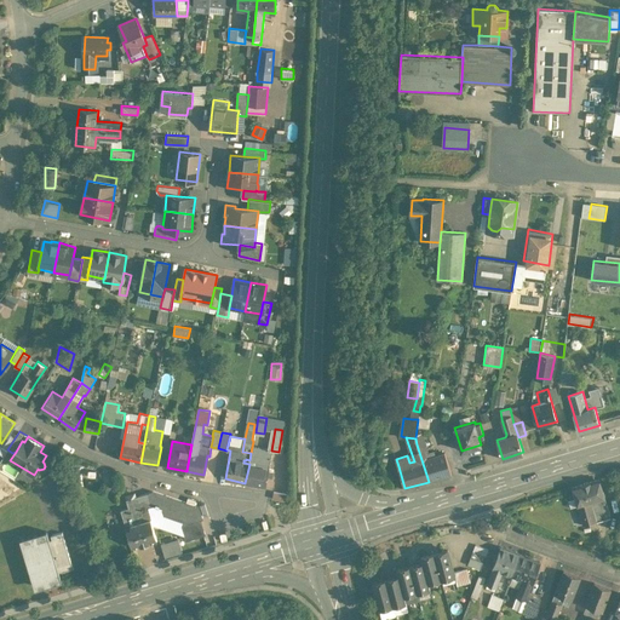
[(445,453),(429,458),(425,442),(417,445),(429,482),(452,475),(445,453)]
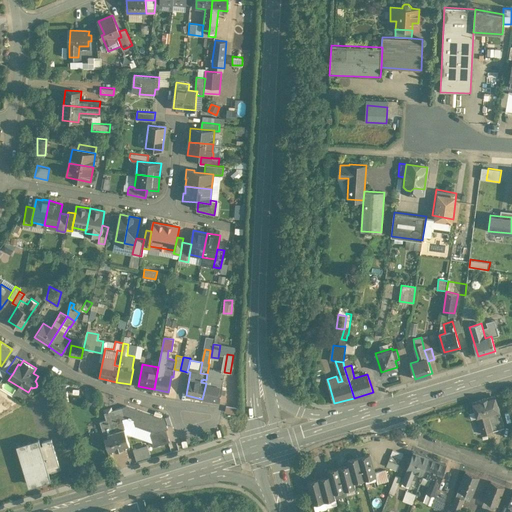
[(215,372),(214,370),(208,368),(207,374),(206,380),(206,383),(202,399),(219,402),(224,378),(222,377),(222,378),(215,376),(215,372)]
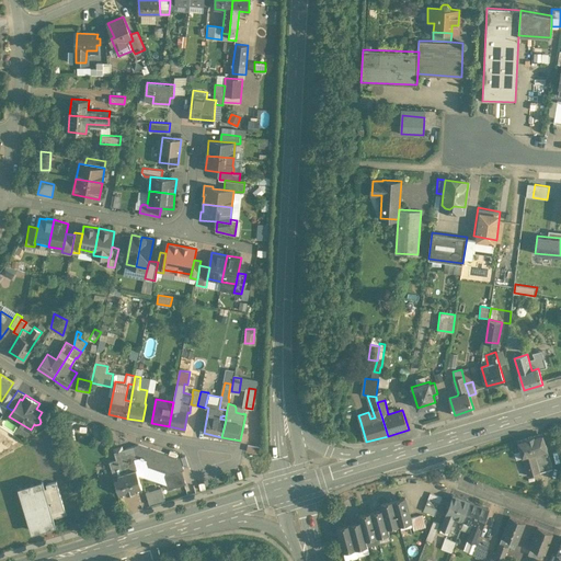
[(542,433),(517,441),(521,450),(514,453),(516,459),(523,457),(528,476),(540,472),(535,454),(547,450),(542,433)]
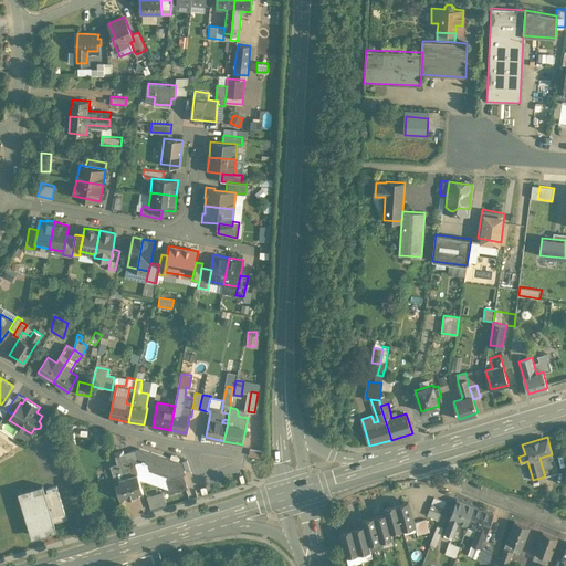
[(181,463),(140,449),(135,451),(138,462),(142,460),(143,461),(142,461),(145,462),(147,462),(149,469),(168,475),(171,477),(182,473),(185,473),(181,463)]
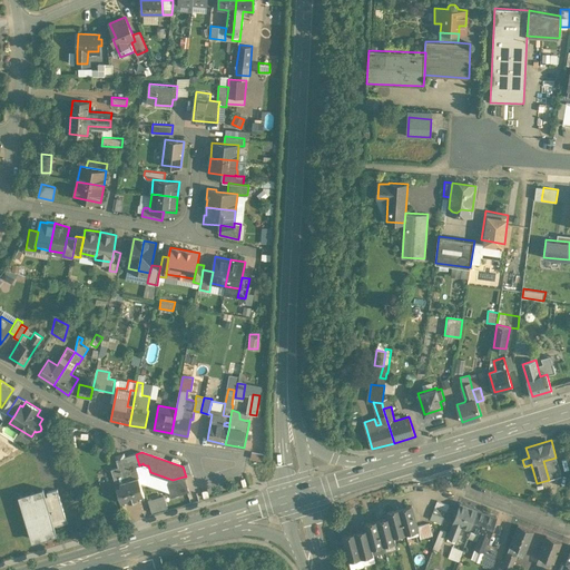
[(136,454),(117,460),(119,467),(112,469),(117,483),(116,484),(121,503),(145,497),(138,477),(139,477),(136,465),(139,465),(136,454)]
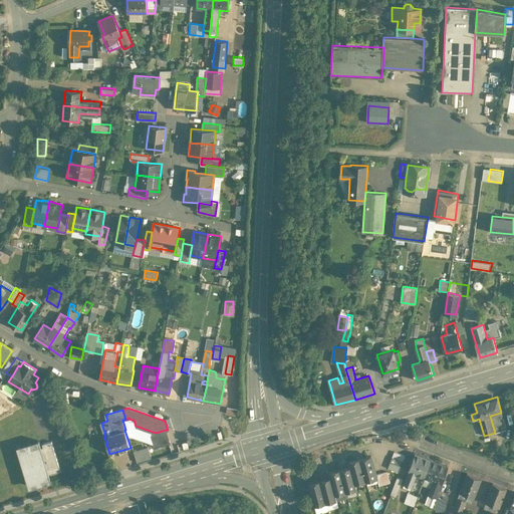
[(501,413),(490,416),(495,433),(506,430),(501,413)]
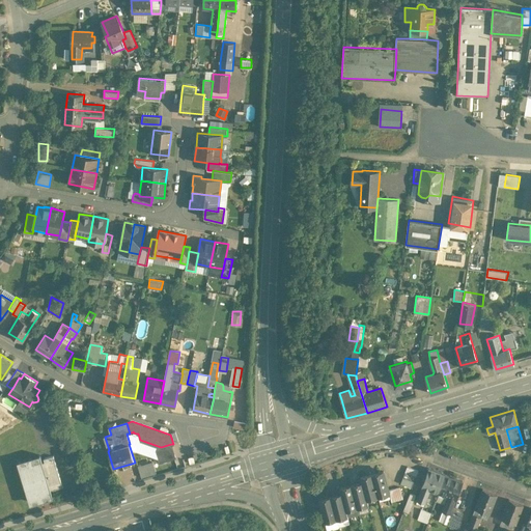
[(171,444),(161,447),(158,446),(156,450),(160,463),(175,457),(171,444)]
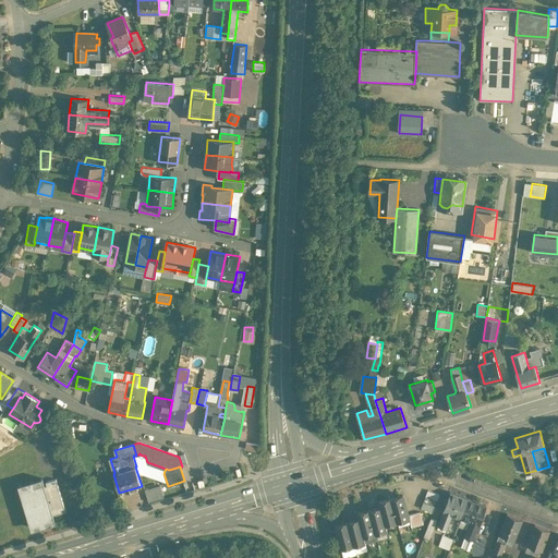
[(47,485),(45,486),(43,477),(40,478),(41,481),(38,482),(21,486),(33,524),(34,528),(44,524),(44,525),(51,523),(51,522),(53,522),(53,524),(56,523),(53,514),(56,514),(67,511),(57,478),(46,482),(47,485)]
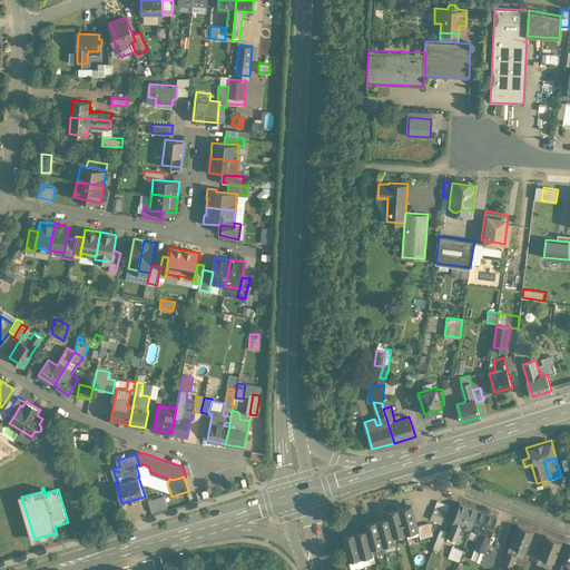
[(164,493),(147,499),(151,513),(168,509),(164,493)]
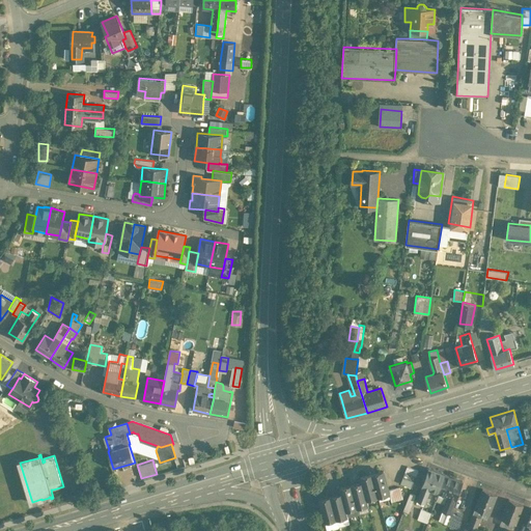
[(418,471),(408,467),(406,472),(416,476),(418,471)]
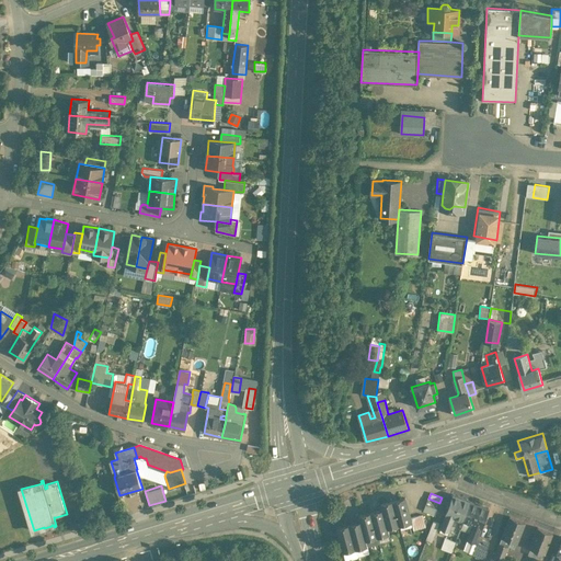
[(471,502),(453,494),(445,514),(446,514),(441,528),(449,531),(455,517),(464,521),(471,502)]
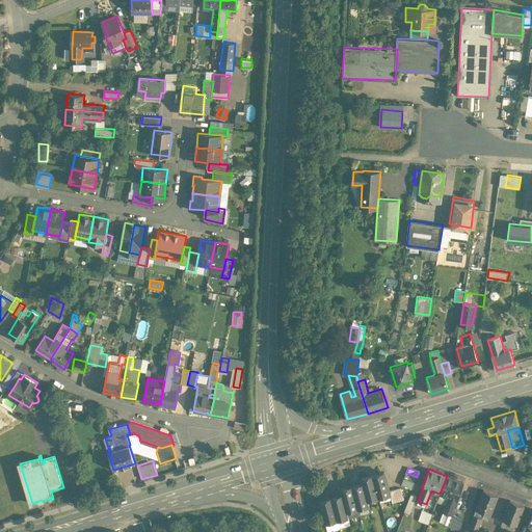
[(384,472),(373,475),(378,497),(390,494),(390,490),(384,472)]
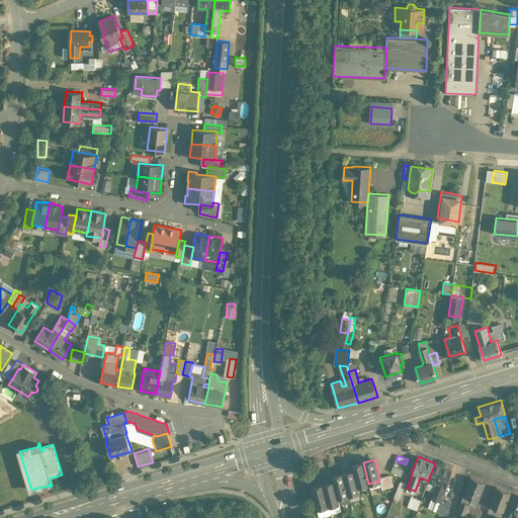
[(406,464),(396,460),(393,465),(404,470),(406,464)]
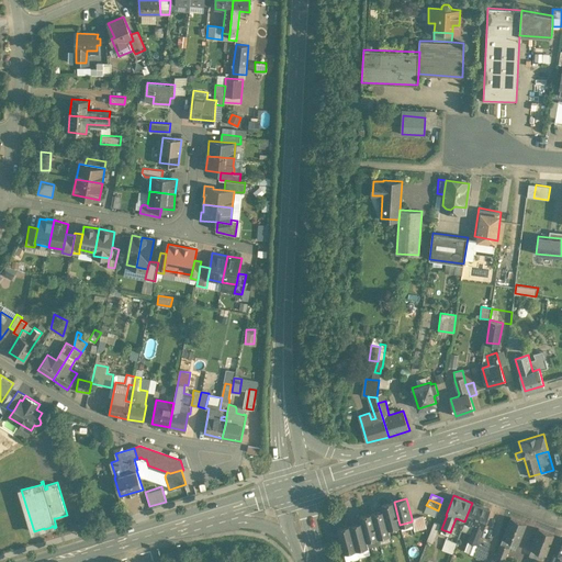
[(394,502),(383,504),(382,505),(383,510),(389,528),(400,525),(394,502)]
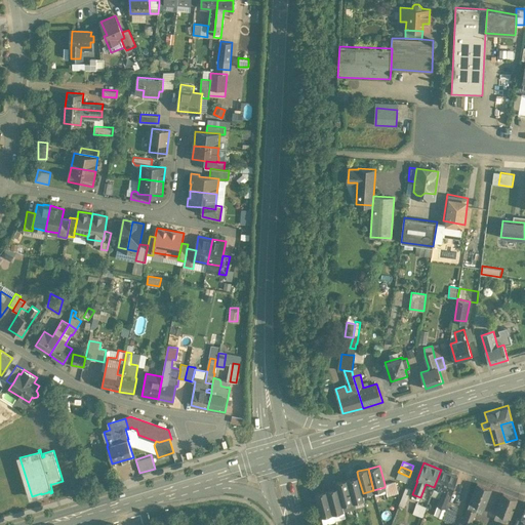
[(457,476),(441,470),(434,487),(443,490),(437,505),(438,505),(434,515),(441,517),(445,508),(447,503),(457,476)]
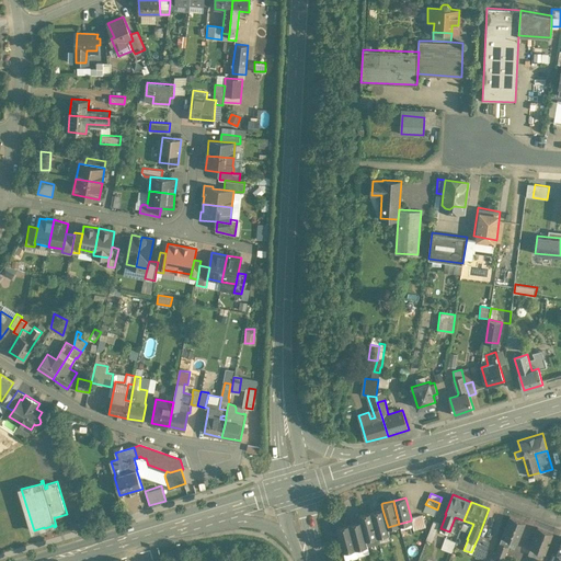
[(437,510),(425,504),(423,511),(435,515),(437,510)]
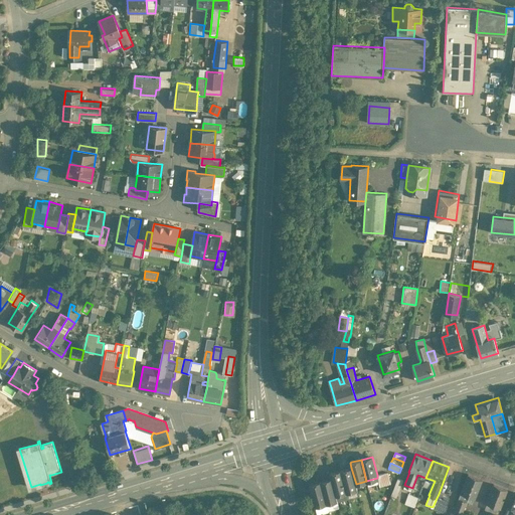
[(351,468),(341,471),(346,492),(357,489),(356,484),(351,468)]
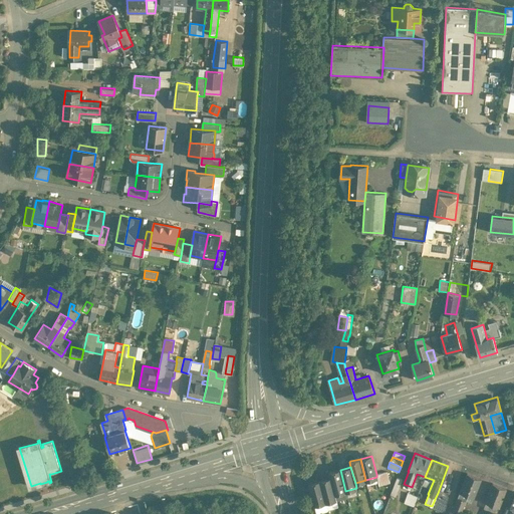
[(340,470),(329,472),(330,478),(335,493),(345,491),(340,470)]
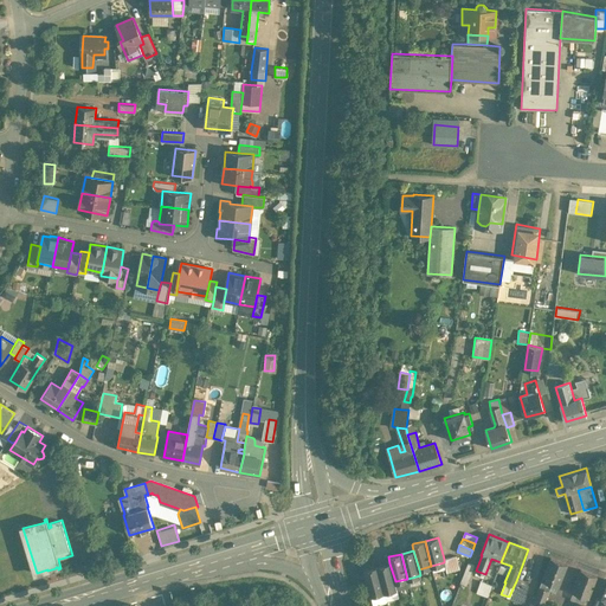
[(457,555),(450,558),(453,571),(461,568),(457,555)]
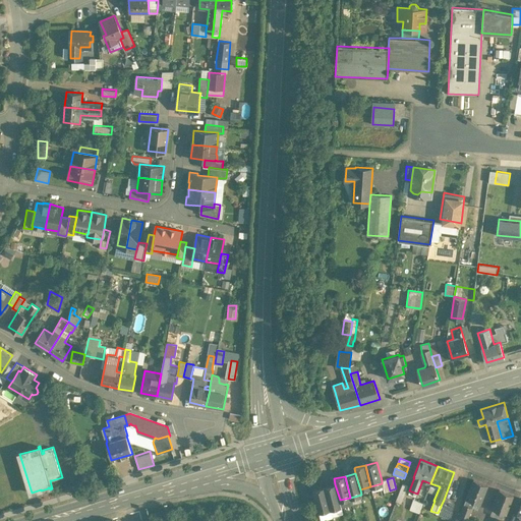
[(387,479),(382,480),(382,483),(385,491),(390,490),(387,479)]
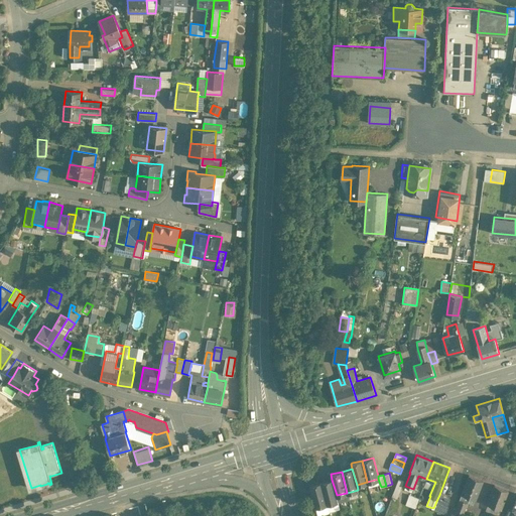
[(483,481),(469,475),(455,512),(463,515),(470,497),(476,500),(483,481)]
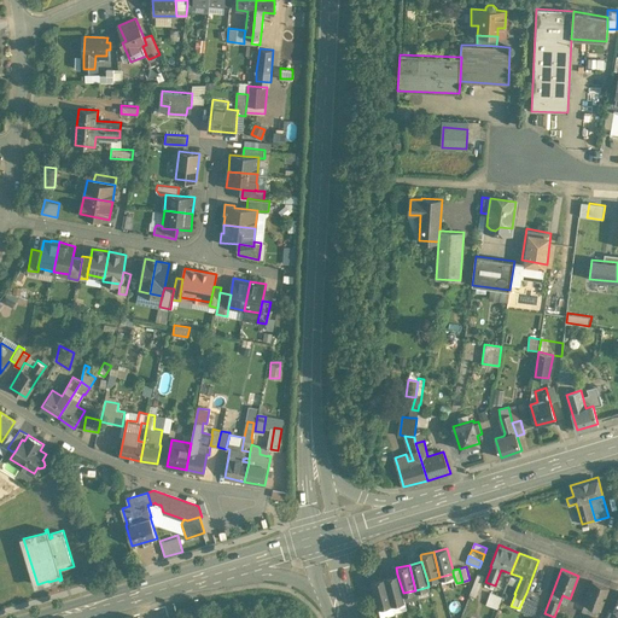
[(397,575),(385,577),(391,604),(404,600),(403,593),(397,575)]
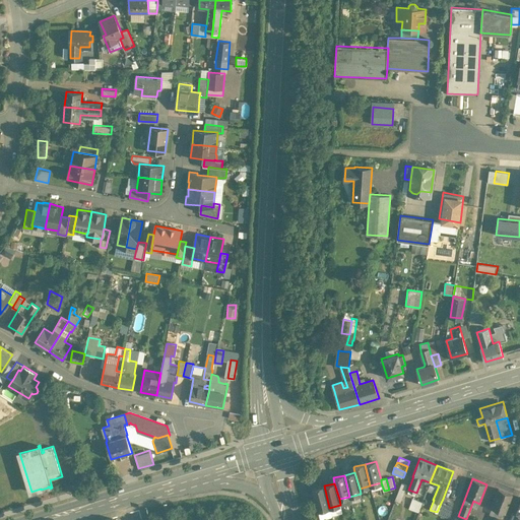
[(407,485),(401,483),(395,500),(400,502),(407,485)]
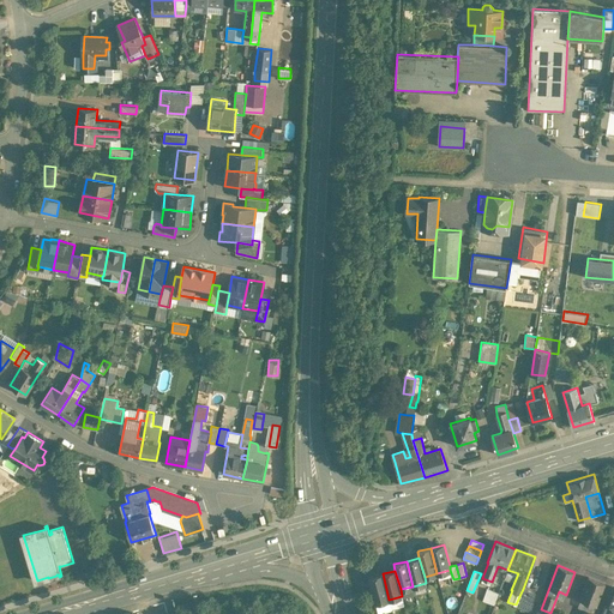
[(383,573),(369,577),(375,602),(389,600),(383,573)]
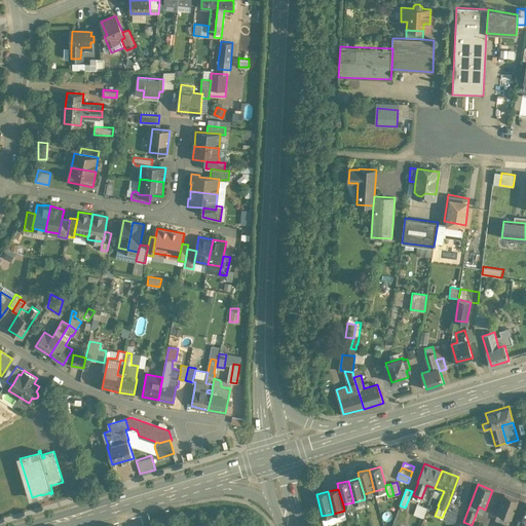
[(519,499),(504,494),(496,514),(511,519),(519,499)]
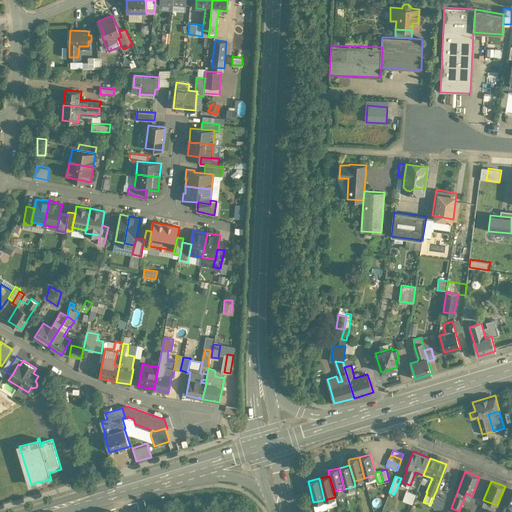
[(416,495),(406,491),(403,498),(413,502),(416,495)]
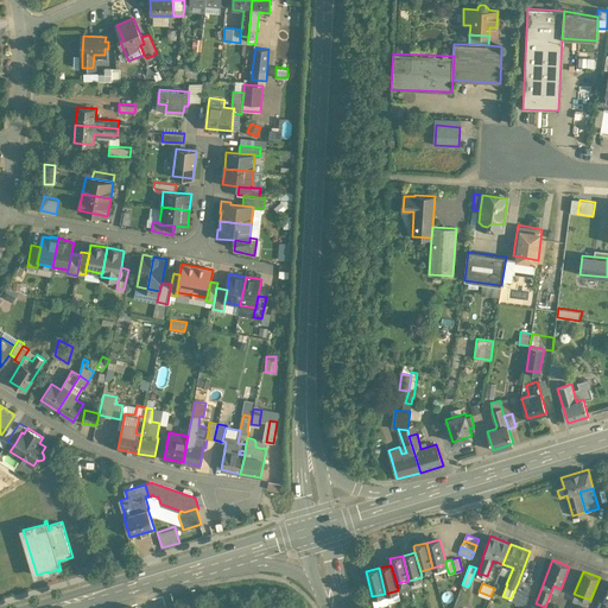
[(531,588),(518,583),(515,588),(511,599),(511,601),(526,606),(531,588)]
